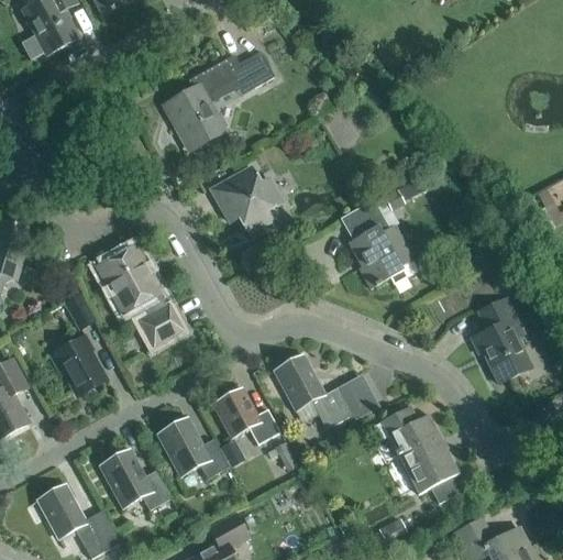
[(63,10),(69,7),(77,2),(76,0),(42,0),(43,1),(23,12),(35,34),(21,42),(31,59),(44,52),(76,34),(63,10)]
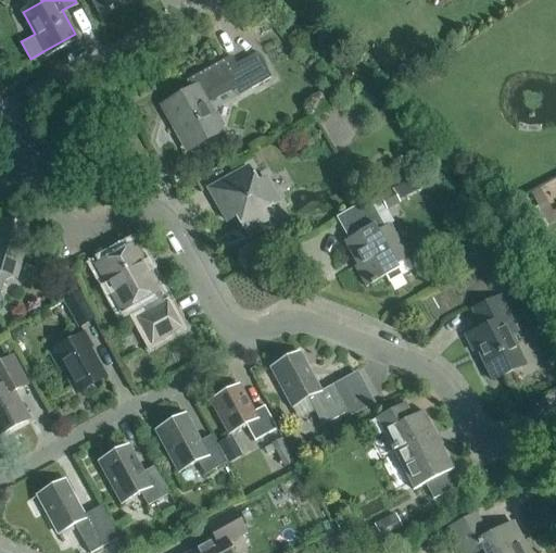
[(93,0),(101,15),(128,0),(93,0)]
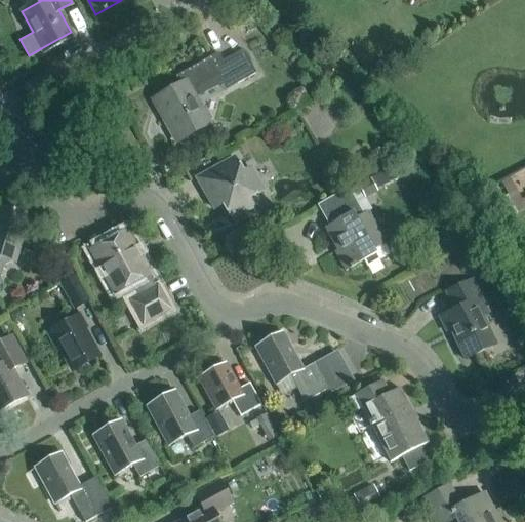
[(199,96),(235,77),(237,81),(255,71),(243,47),(224,58),(218,50),(176,74),(180,82),(155,96),(159,104),(156,106),(168,128),(171,127),(177,138),(208,121),(201,107),(203,105),(199,96)]
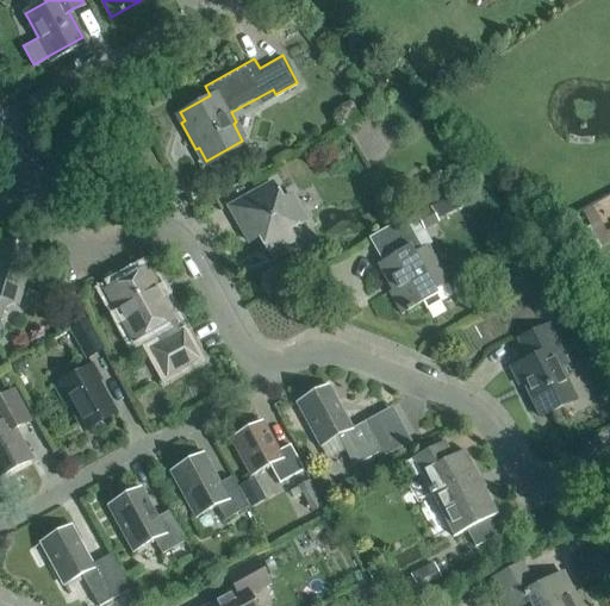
[(287,227),(305,218),(291,193),(281,198),(271,181),(229,205),(248,239),(259,233),(268,251),(293,237),(287,227)]
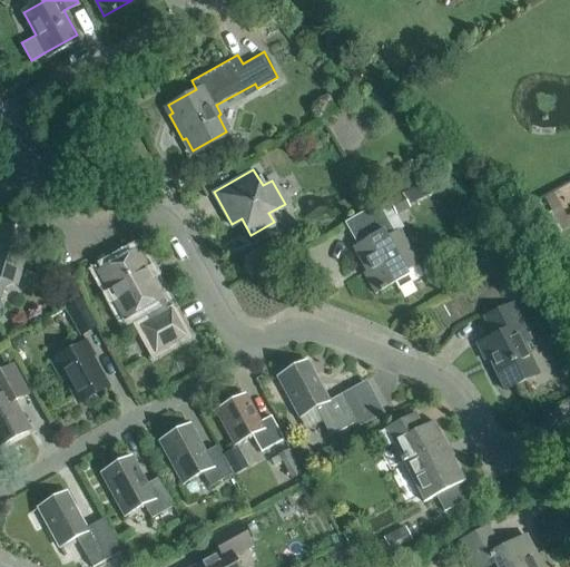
[(401,192),(389,198),(396,212),(409,205),(401,192)]
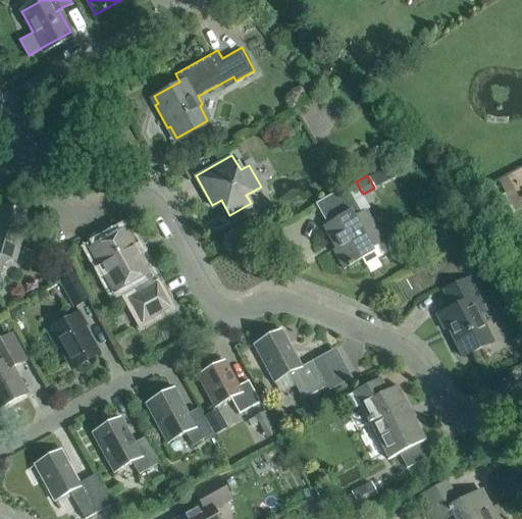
[(371,247),(383,240),(365,208),(361,211),(346,184),(315,202),(326,222),(322,224),(335,246),(332,248),(344,267),(361,257),(364,263),(376,256),(371,247)]
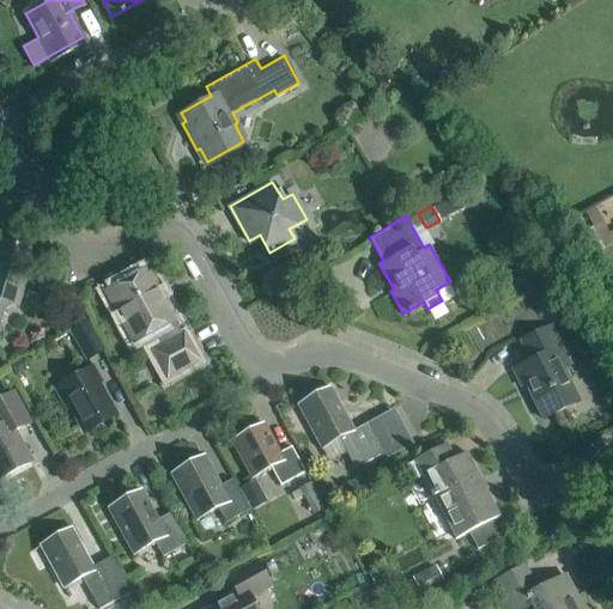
[(25,268),(30,255),(23,253),(24,248),(5,242),(4,248),(0,245),(0,317),(5,302),(8,300),(16,302),(20,285),(26,281),(29,274),(25,268)]
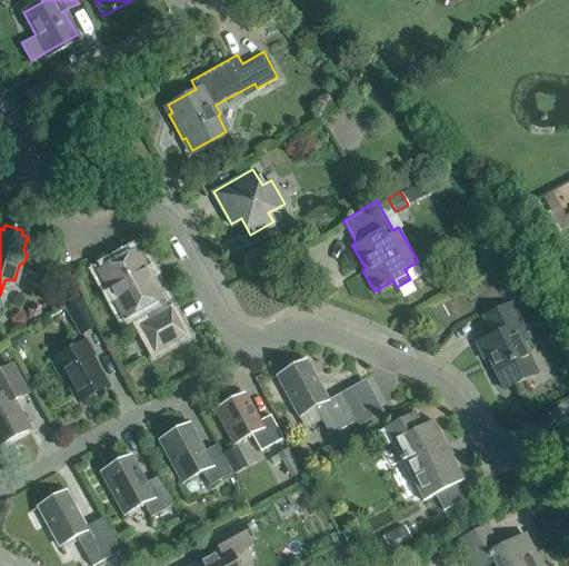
[(155,348),(183,333),(170,308),(168,309),(160,296),(162,295),(137,248),(98,269),(123,316),(143,305),(151,319),(141,324),(155,348)]
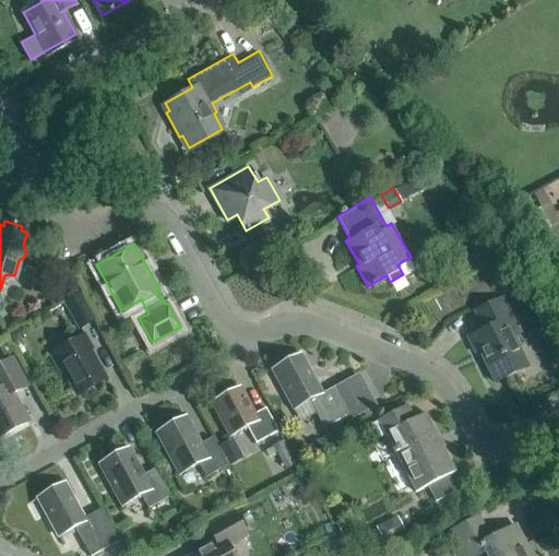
[(504,258),(494,263),(500,278),(511,272),(504,258)]
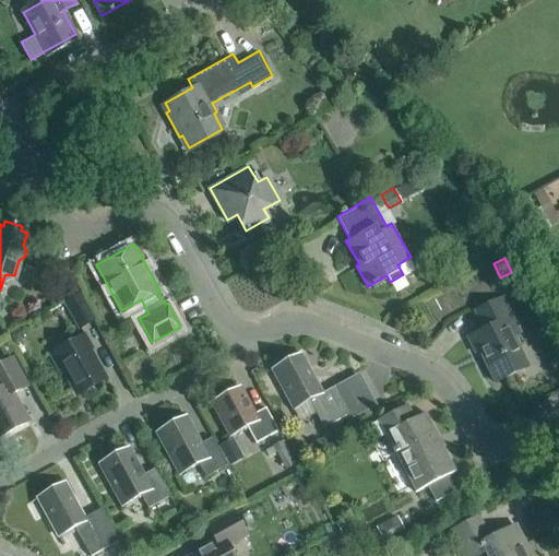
[(79,293),(69,298),(64,300),(80,327),(93,319),(79,293)]
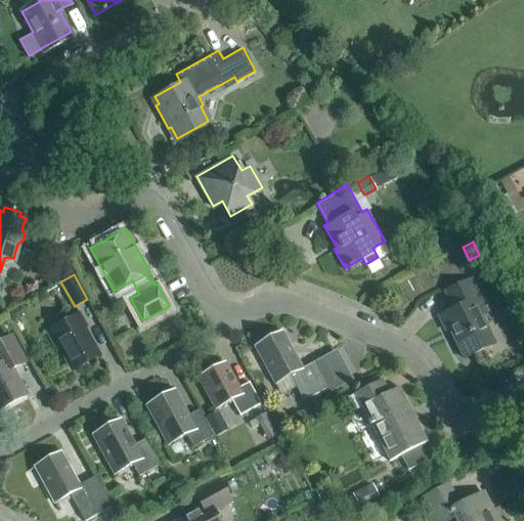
[(464,356),(494,341),(481,313),(487,310),(471,276),(444,290),(452,307),(438,314),(445,329),(449,328),(464,356)]
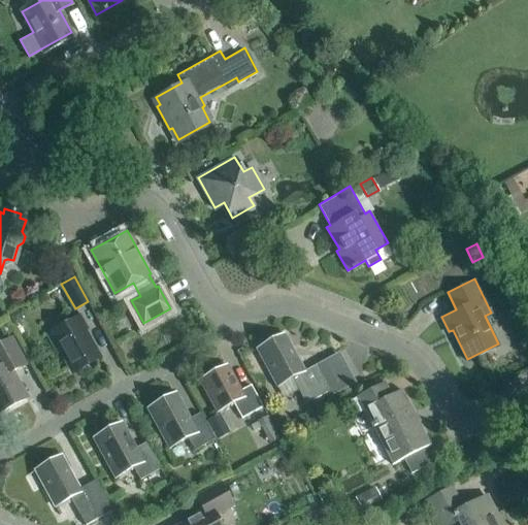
[(20,313),(10,317),(14,325),(24,321),(20,313)]
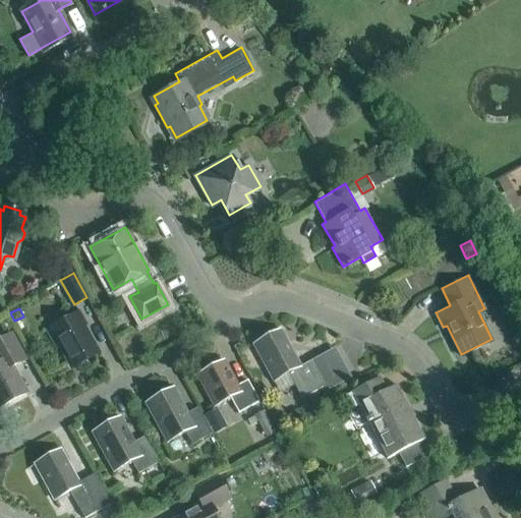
[(78,309),(64,317),(47,327),(55,343),(59,341),(72,365),(97,351),(81,324),(84,322),(78,309)]
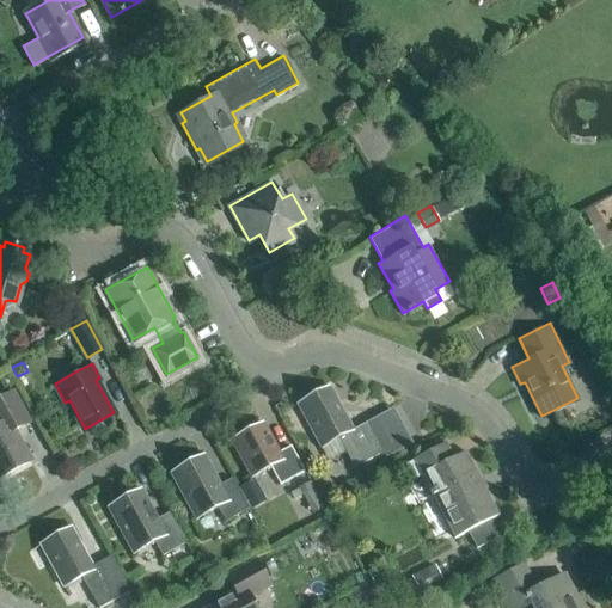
[(354,465),(384,449),(367,419),(353,428),(330,385),(297,403),(320,446),(338,436),(354,465)]
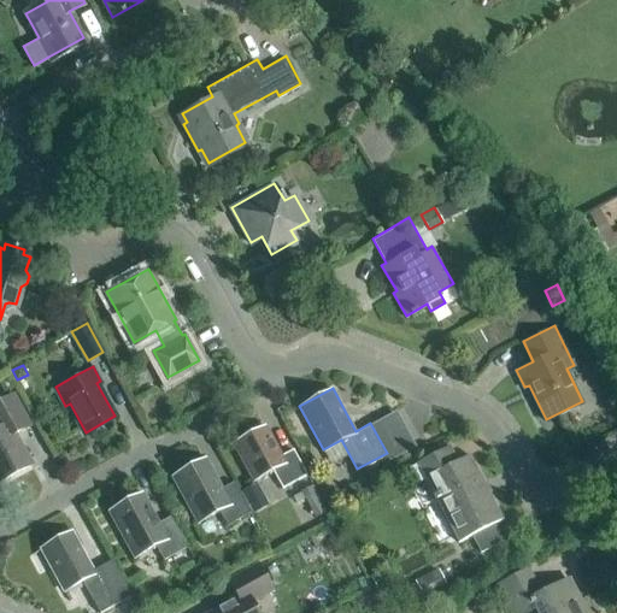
[(0,478),(30,463),(13,431),(29,423),(12,393),(0,398),(0,478)]
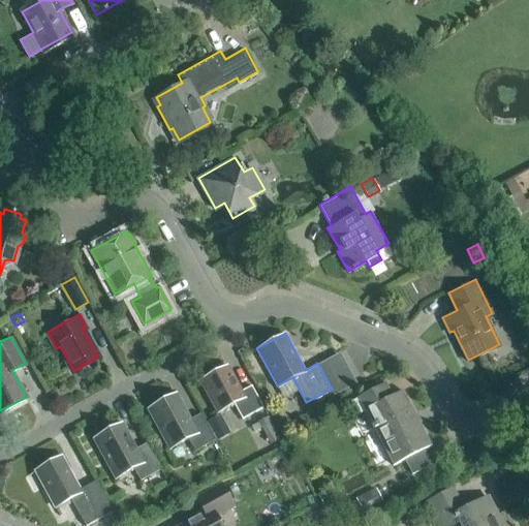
[(242,418),(262,405),(251,383),(240,390),(226,365),(200,379),(217,410),(234,402),(242,418)]
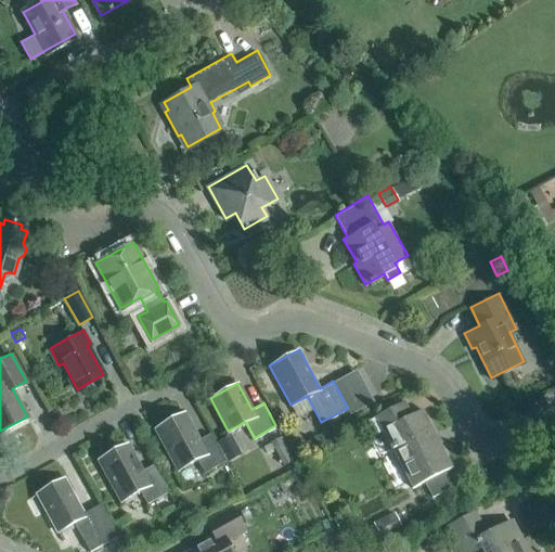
[(404,399),(365,420),(373,435),(381,450),(390,445),(412,486),(424,480),(433,496),(444,489),(437,474),(452,465),(422,408),(411,413),(404,399)]
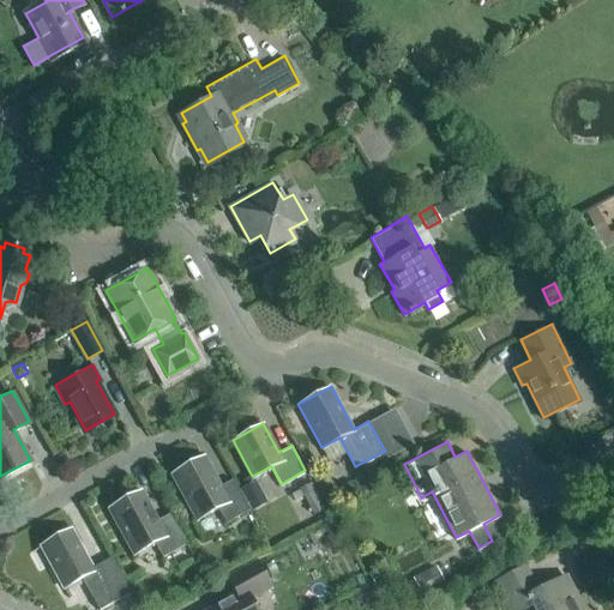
[(226,521),(250,508),(233,477),(221,483),(205,454),(170,473),(196,519),(217,507),(226,521)]
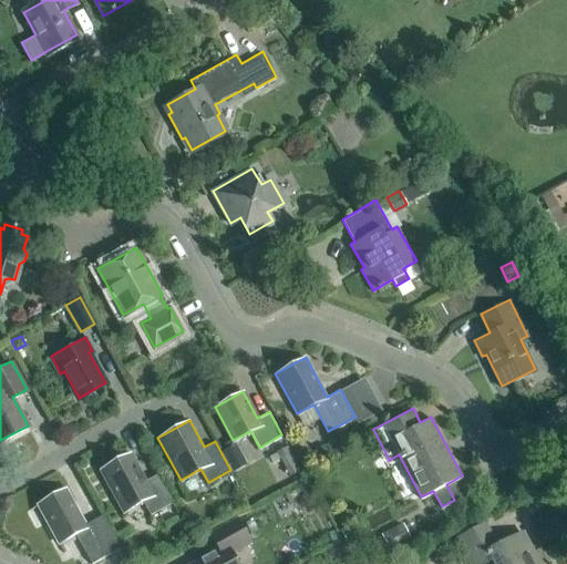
[(288,445),(269,455),(272,461),(281,457),(290,473),(300,469),(288,445)]
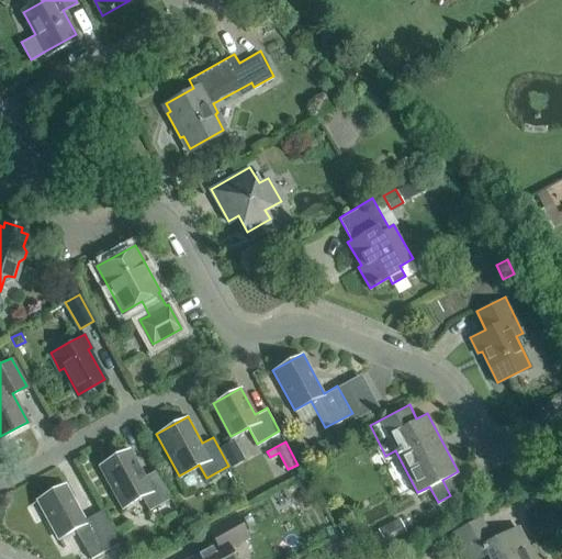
[(148,509),(158,503),(170,498),(155,469),(145,474),(130,447),(98,465),(121,507),(142,496),(148,509)]
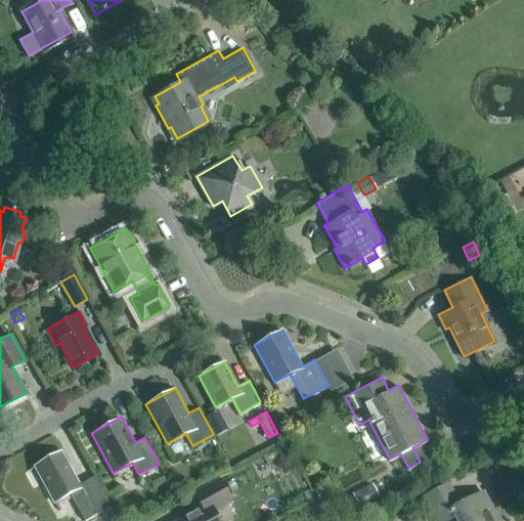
[(59,450),(35,464),(54,501),(70,491),(84,519),(111,506),(93,475),(78,483),(59,450)]
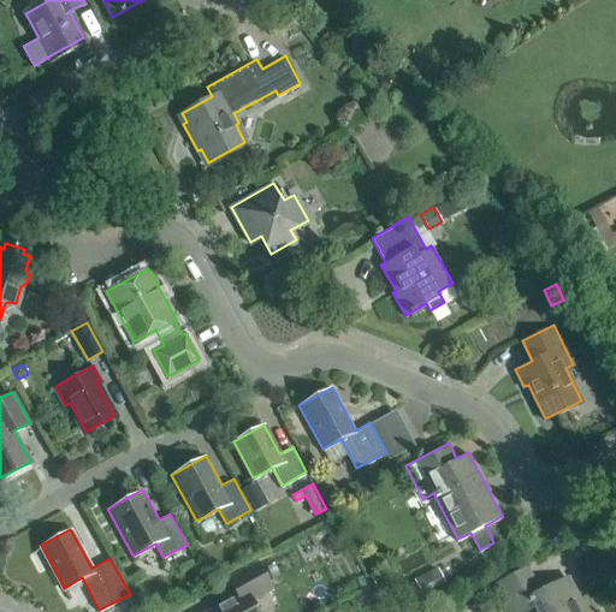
[(256,611),(250,599),(271,587),(258,562),(227,577),(236,593),(223,600),(224,601),(205,611),(256,611)]
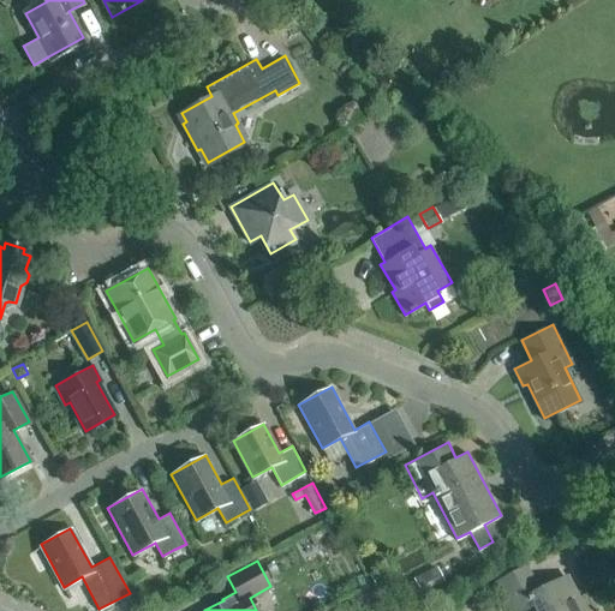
[(382,564),(369,571),(376,586),(389,579),(382,564)]
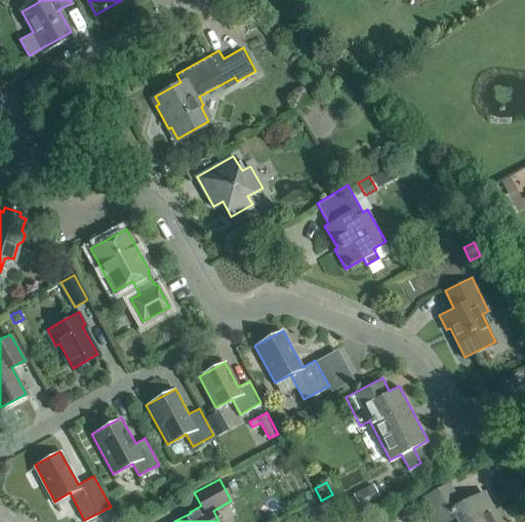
[(372,482),(353,492),(359,505),(378,494),(372,482)]
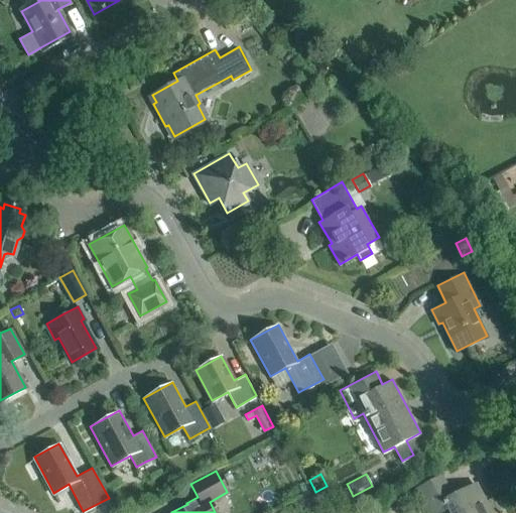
[(494,512),(493,511),(490,512),(476,483),(452,495),(440,475),(415,488),(428,512),(435,512),(448,507),(452,512),(494,512)]
